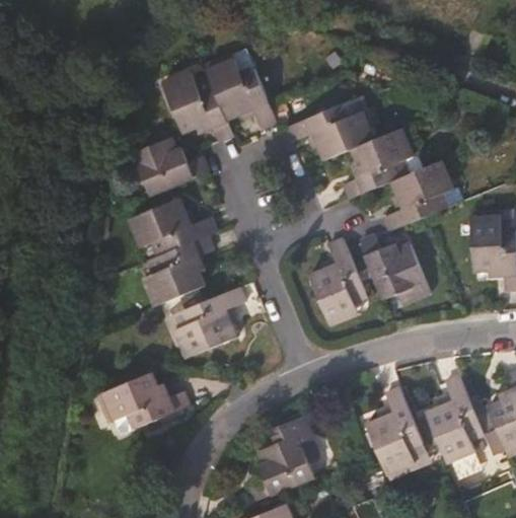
[(253,67),(245,47),(203,65),(205,70),(234,59),(239,73),(253,67)]
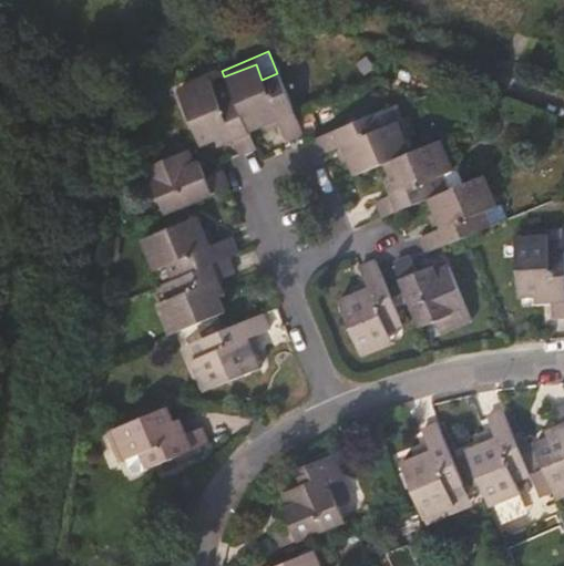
[(293,109),(277,73),(262,80),(256,64),(224,76),(231,92),(247,131),(264,124),(270,121),(268,117),(276,114),(280,125),(287,139),(301,132),(293,109)]
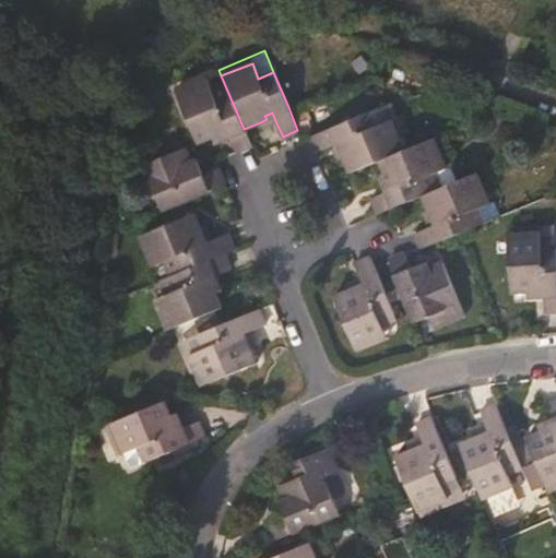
[(227,91),(221,75),(219,70),(174,87),(176,94),(206,82),(213,97),(227,91)]
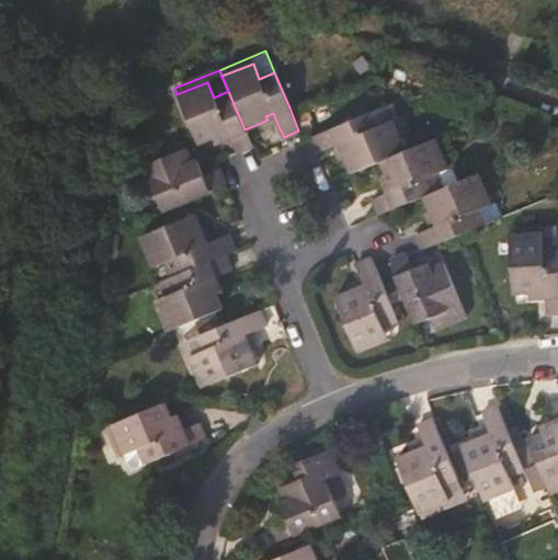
[(245,129),(228,91),(214,98),(207,82),(177,94),(198,145),(213,140),(221,136),(220,134),(226,132),(230,140),(236,155),(251,148),(252,148),(245,129)]
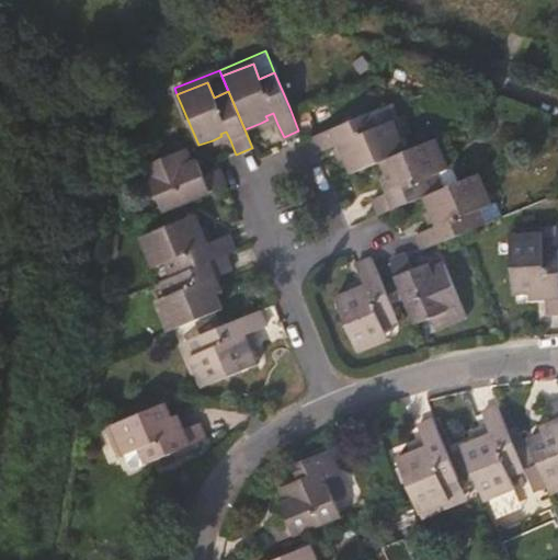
[(407,149),(387,104),(366,113),(372,128),(388,122),(400,152),(407,149)]
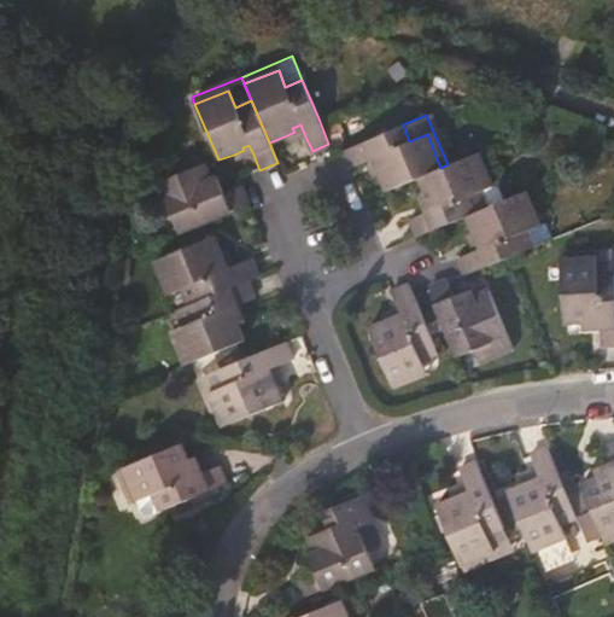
[(305,137),(300,124),(292,128),(294,132),(287,135),(291,143),(305,137)]
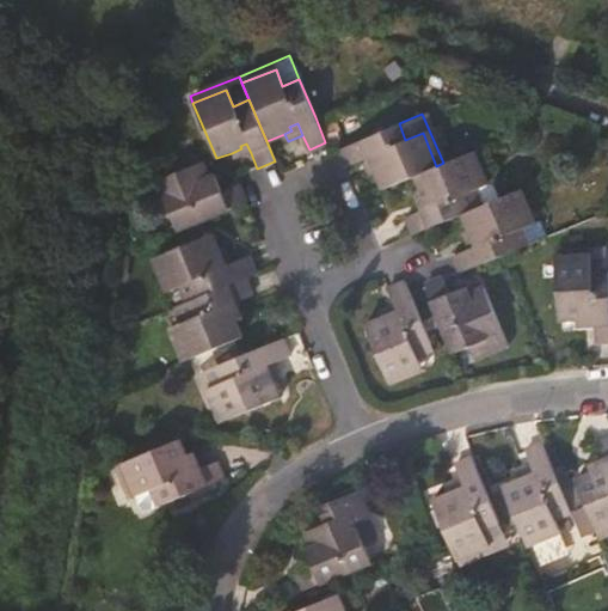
[(436,166),(423,133),(405,140),(399,123),(335,150),(343,169),(357,162),(369,158),(373,165),(369,166),(373,175),(379,190),(415,175),(436,166)]
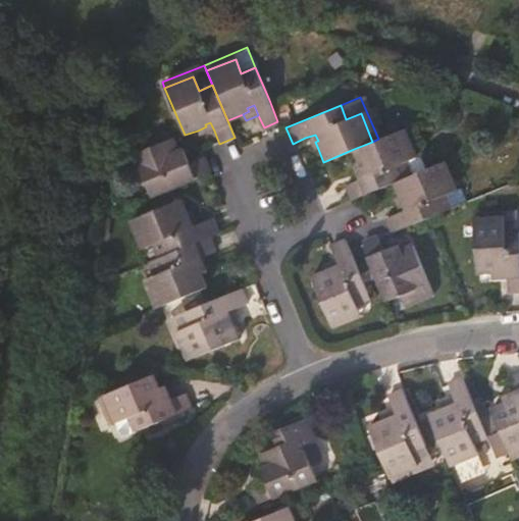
[(201,137),(214,131),(210,122),(205,124),(206,126),(198,131),(201,137)]
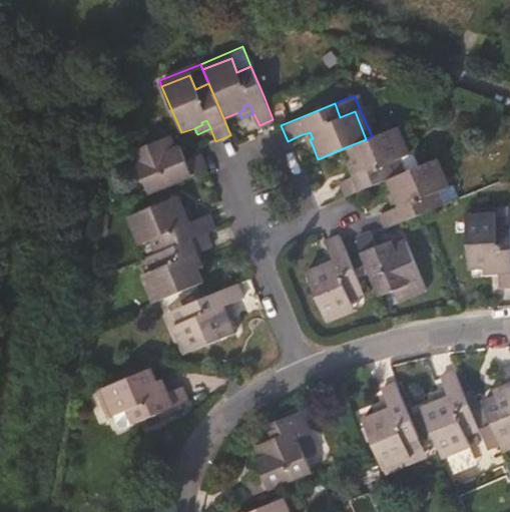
[(390,144),(400,140),(394,127),(372,136),(366,139),(348,146),(353,159),(356,166),(361,164),(363,170),(352,175),(339,181),(344,196),(388,178),(402,172),(396,157),(390,144)]
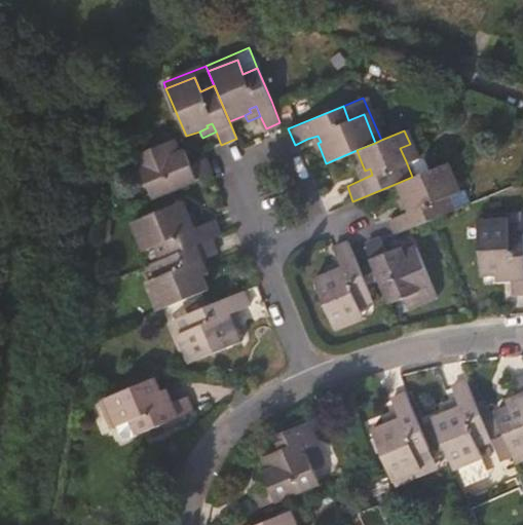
[(321,150),(318,143),(321,142),(318,136),(307,139),(313,153),(321,150)]
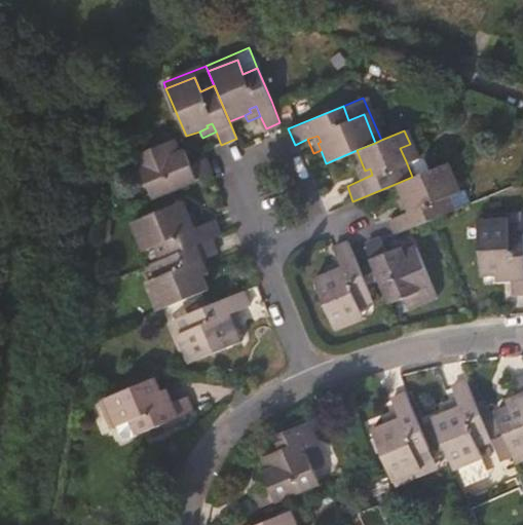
[(180,169),(177,162),(182,160),(178,153),(173,140),(152,148),(123,161),(129,175),(140,170),(146,184),(154,197),(209,174),(211,173),(204,158),(189,164),(180,169)]
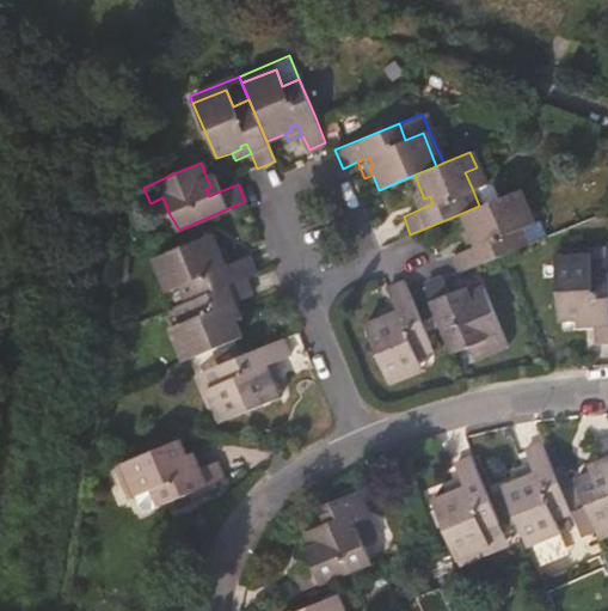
[(484,183),(477,167),(465,172),(472,188),(484,183)]
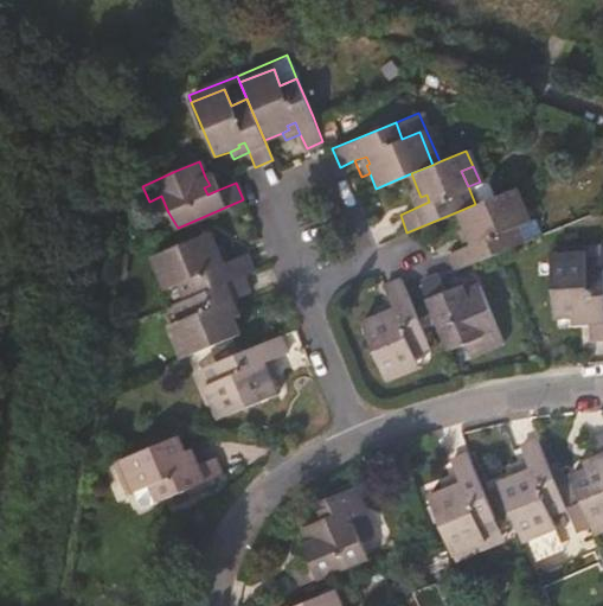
[(218,190),(211,173),(205,177),(210,185),(204,187),(207,195),(218,190)]
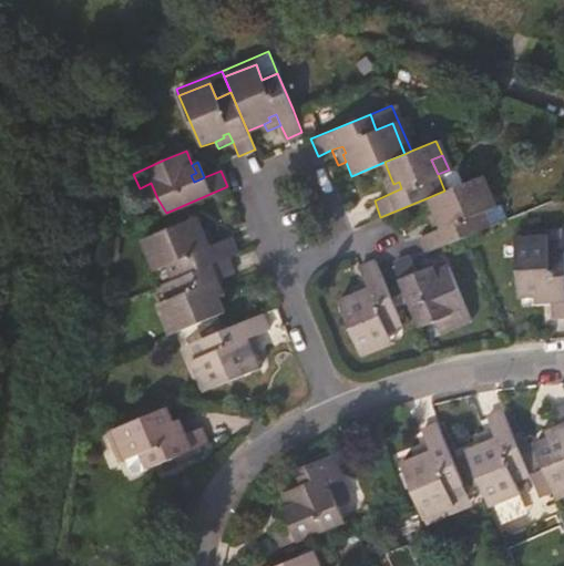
[(500,220),(492,204),(482,209),(475,195),(485,189),(480,177),(479,175),(444,191),(429,197),(434,211),(438,218),(442,216),(445,224),(434,229),(419,236),(426,251),(467,234),(500,220)]
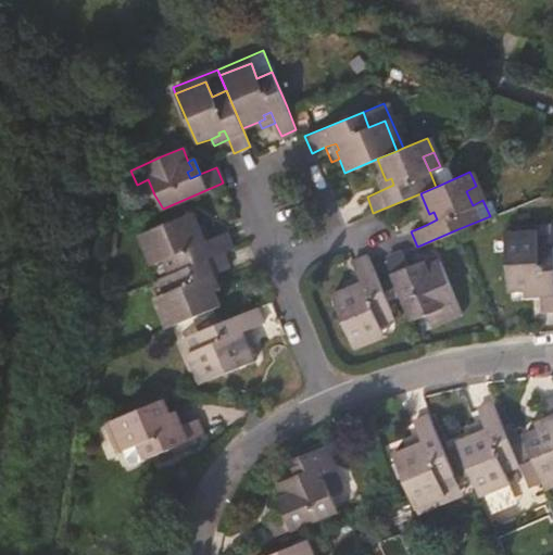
[(393,185),(391,178),(386,180),(382,173),(376,176),(381,190),(393,185)]
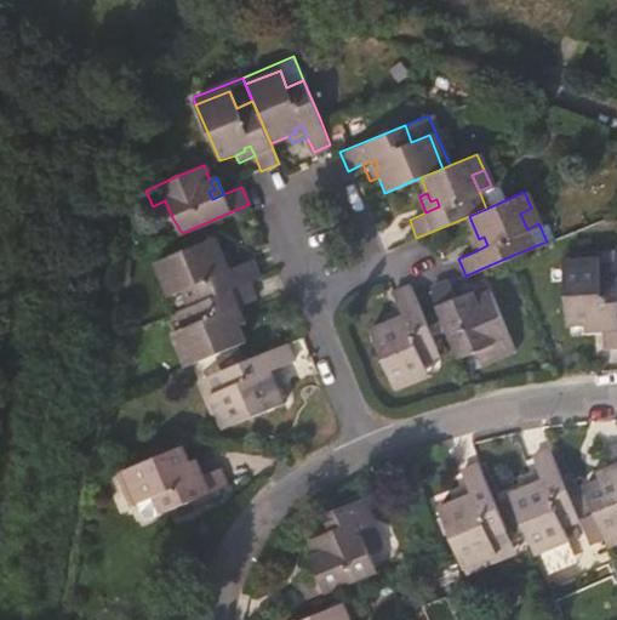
[(172,217),(165,200),(153,206),(161,223),(172,217)]
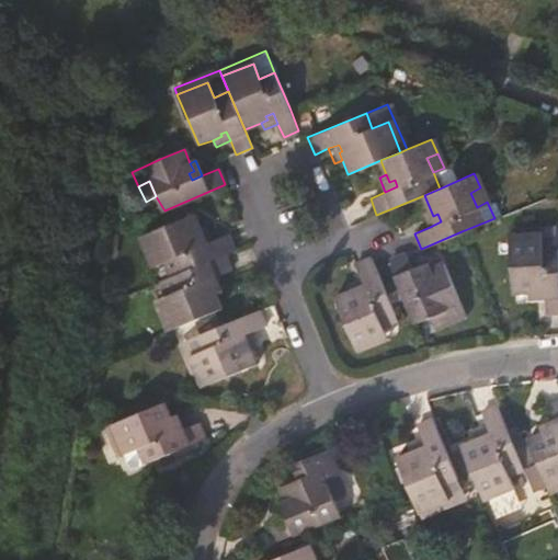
[(487,202),(480,187),(470,193),(477,207),(487,202)]
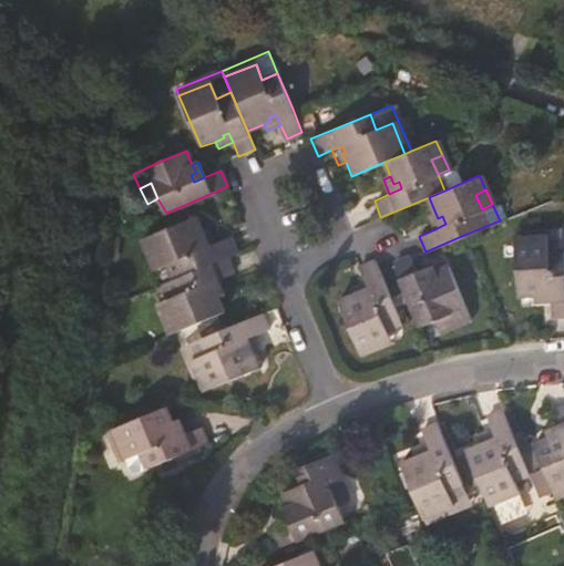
[(445,224),(442,216),(438,218),(434,211),(428,214),(434,229),(445,224)]
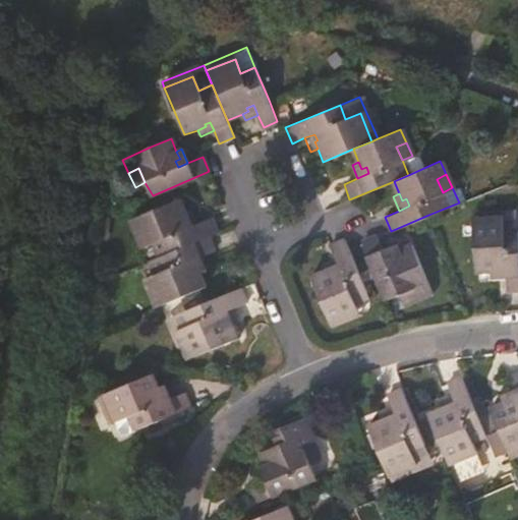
[(159,257),(209,236),(218,233),(211,218),(195,226),(186,229),(182,222),(186,221),(184,214),(177,200),(129,220),(135,234),(147,230),(152,243),(159,257)]
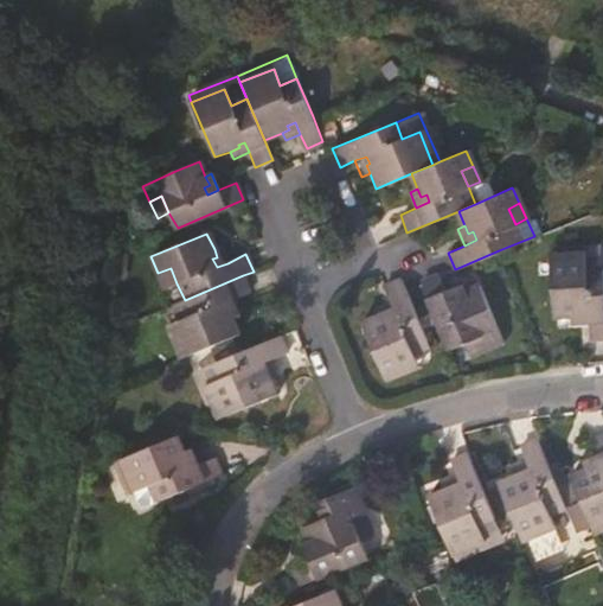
[(228,263),(220,247),(215,249),(217,257),(212,259),(217,267),(228,263)]
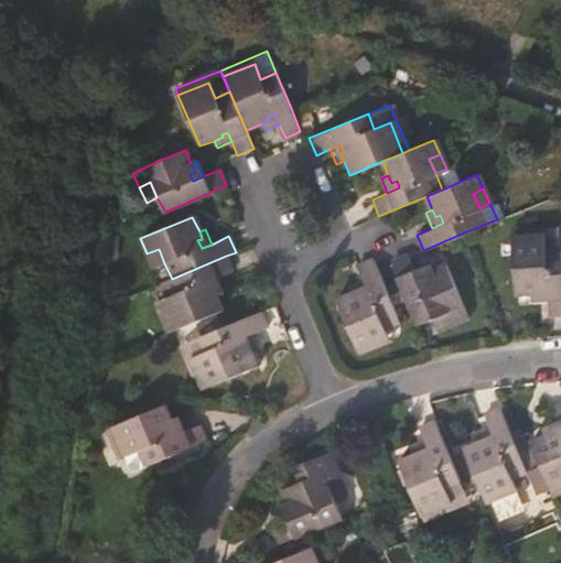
[(560,312),(560,261),(560,246),(543,246),(528,248),(527,235),(510,236),(515,293),(530,292),(538,291),(538,285),(547,285),(548,299),(549,314),(560,312)]
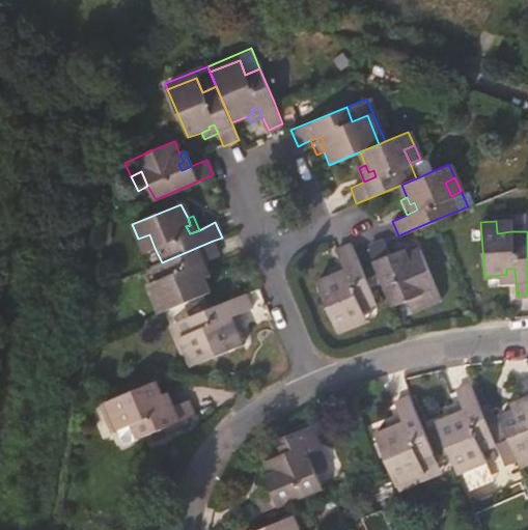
[(511,231),(510,221),(496,221),(497,233),(511,231)]
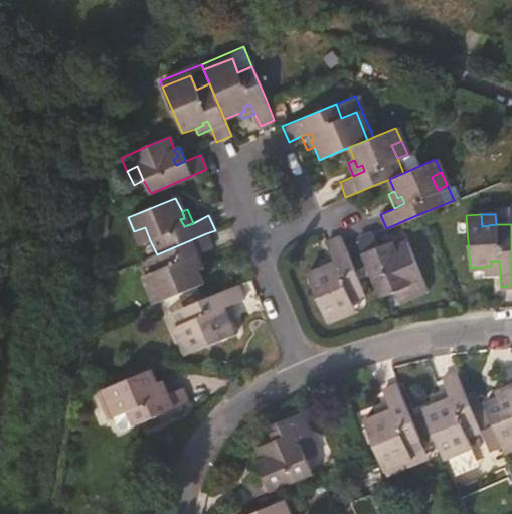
[(150,240),(145,227),(134,231),(140,244),(150,240)]
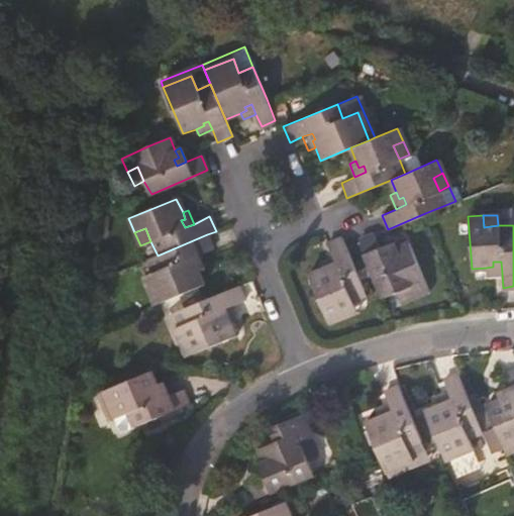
[(205,284),(200,272),(193,258),(201,255),(213,250),(207,234),(158,255),(155,256),(161,271),(145,277),(157,304),(205,284)]
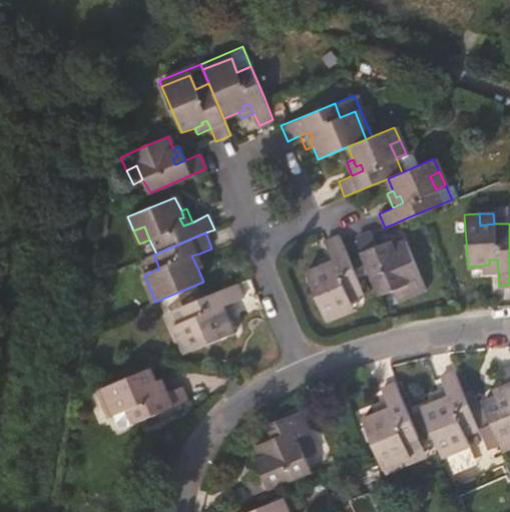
[(424,288),(403,240),(390,246),(383,249),(385,254),(378,258),(373,246),(367,233),(354,238),(377,295),(391,290),(405,284),(409,295),(424,288)]
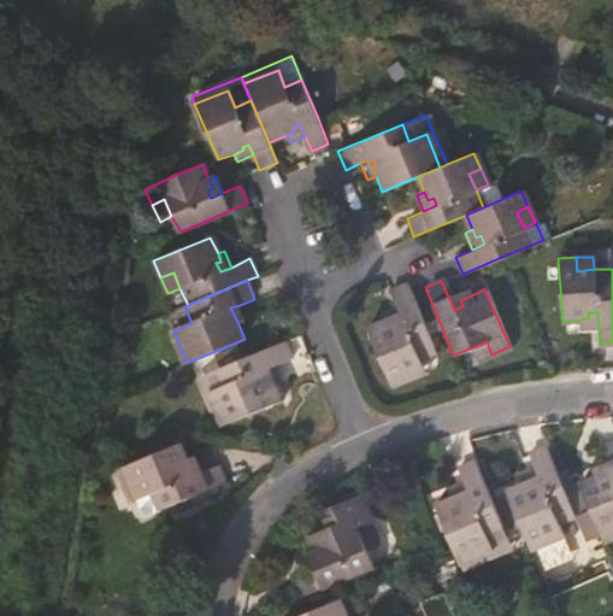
[(436,352),(408,285),(407,283),(390,291),(398,308),(402,320),(395,322),(394,318),(385,322),(369,329),(393,385),(410,379),(404,367),(419,359),(436,352)]
